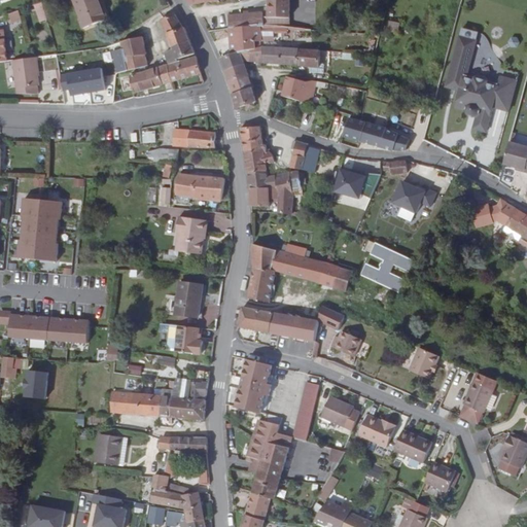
[(53,15),(46,0),(43,0),(39,2),(43,19),(53,15)]
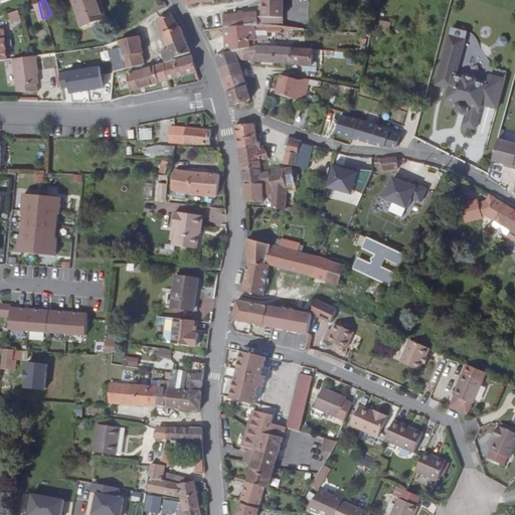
[(102,19),(95,0),(69,0),(80,27),(102,19)]
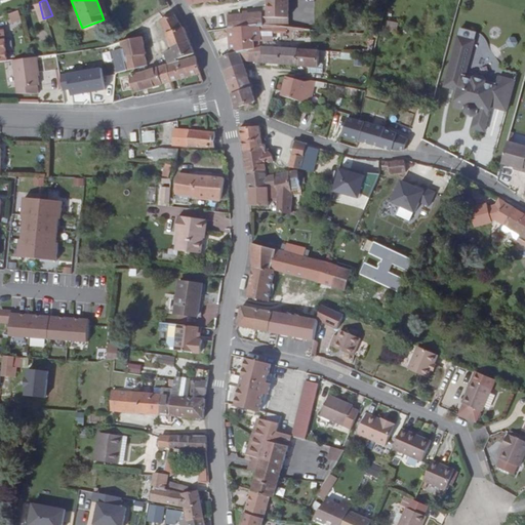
[(260,17),(228,17),(229,29),(257,26),(265,26),(280,27),(282,28),(306,30),(308,0),(267,0),(266,16),(260,16),(260,17)]
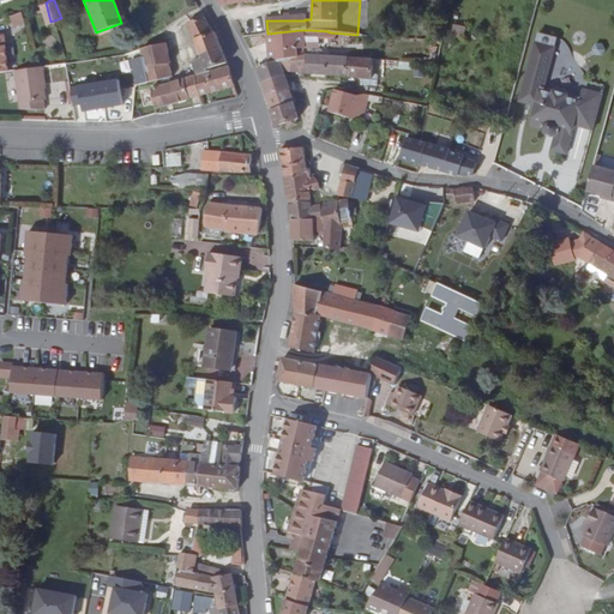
[(22,23),(19,12),(7,17),(11,28),(22,23)]
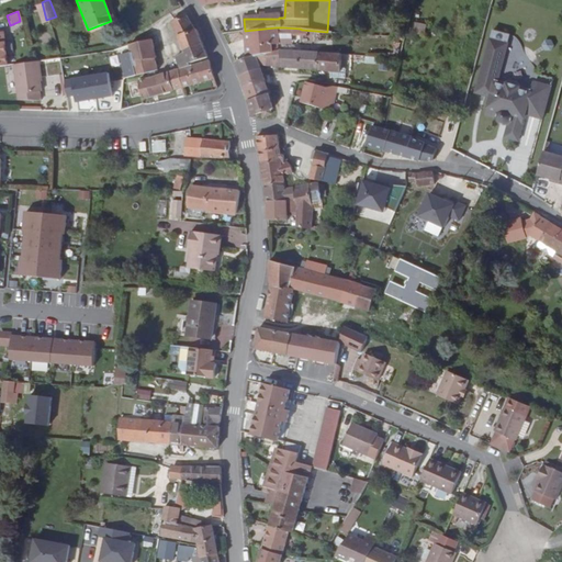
[(183,15),(168,20),(179,49),(199,43),(193,29),(191,30),(183,15)]
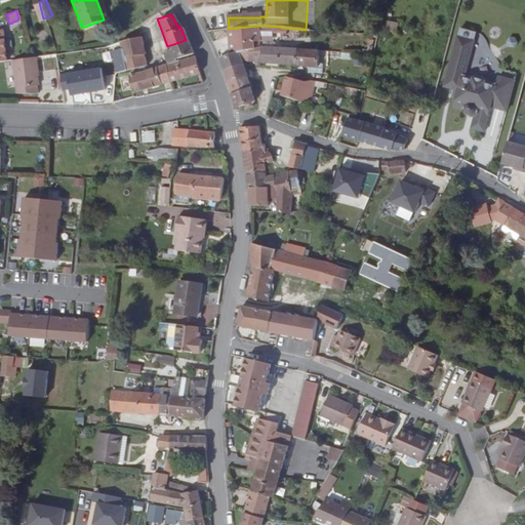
[(387,21),(386,28),(396,30),(397,22),(387,21)]
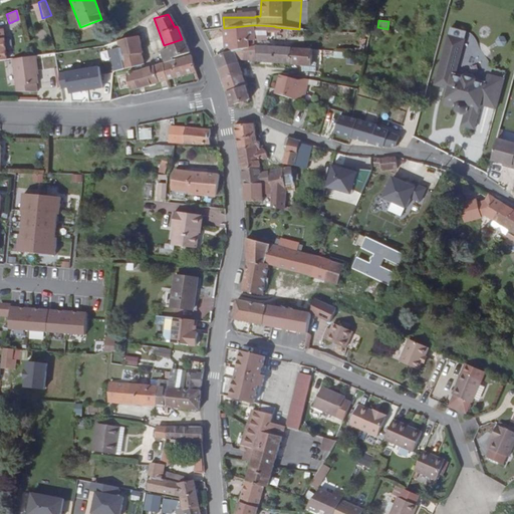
[(243,37),(253,36),(252,25),(224,28),(226,54),(233,52),(243,48),(243,37)]
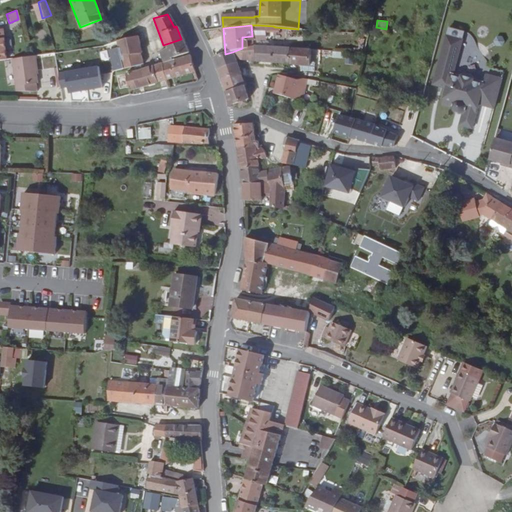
[(301,48),(302,29),(298,29),(275,27),(275,47),(286,47),(301,48)]
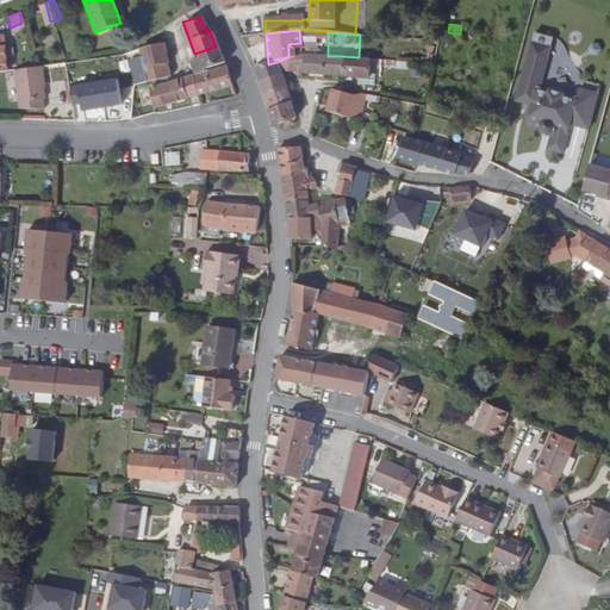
[(598,54),(601,44),(590,42),(589,51),(598,54)]
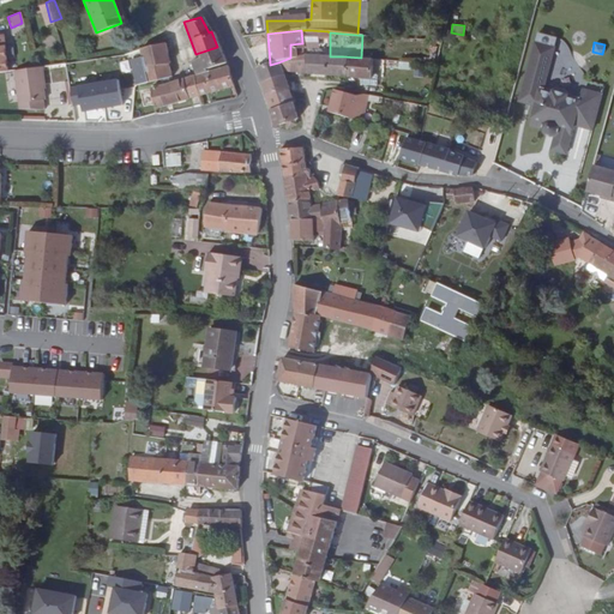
[(163,43),(138,49),(139,58),(142,68),(166,64),(167,64),(163,43)]
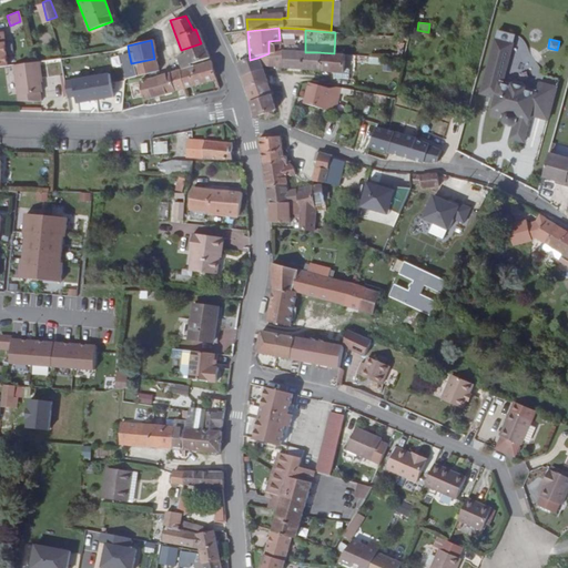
[(505,85),(515,48),(497,42),(483,98),(498,101),(494,119),(506,122),(505,123),(507,127),(508,129),(511,129),(515,130),(518,128),(514,142),(528,145),(534,118),(551,122),(559,90),(541,85),(539,93),(505,85)]
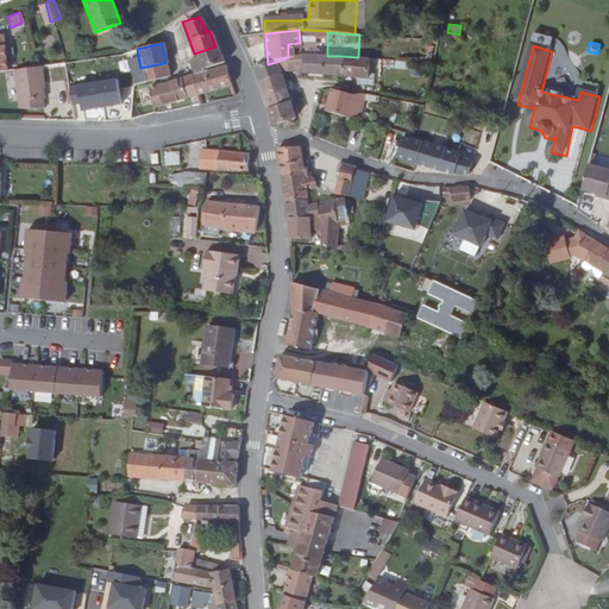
[(194,54),(201,70),(223,63),(215,46),(194,54)]
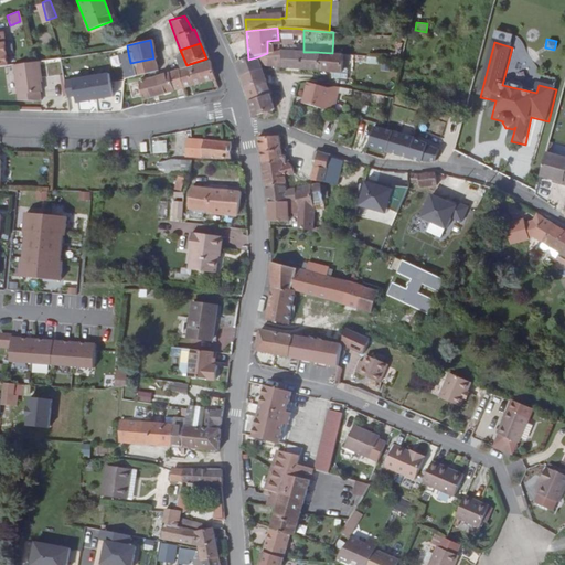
[(281,51),(267,53),(256,57),(259,67),(281,67),(281,51)]
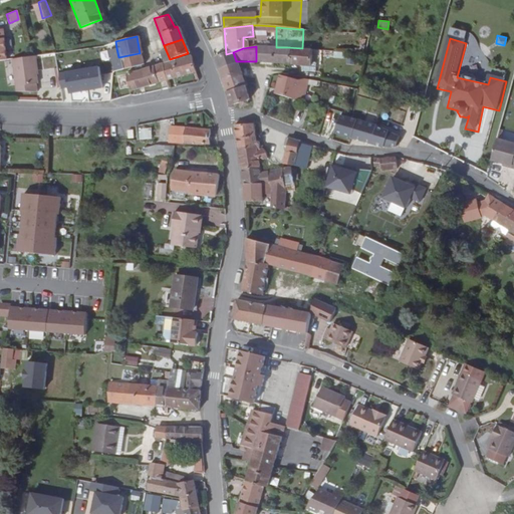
[(287,47),(276,47),(256,46),(256,61),(288,63),(287,47)]
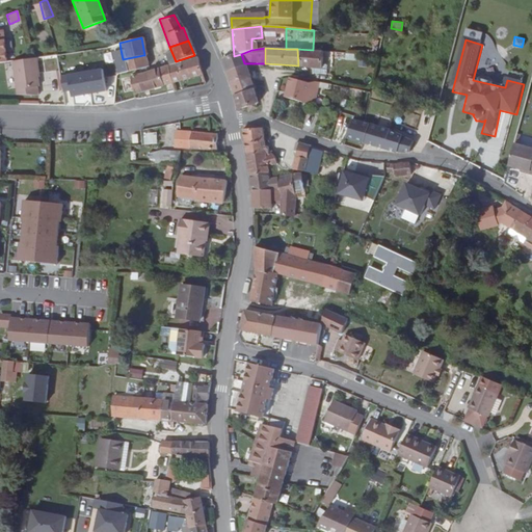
[(323,55),(323,50),(313,50),(297,49),(298,65),(312,67),(312,71),(314,71),(325,72),(326,64),(331,64),(333,55),(323,55)]
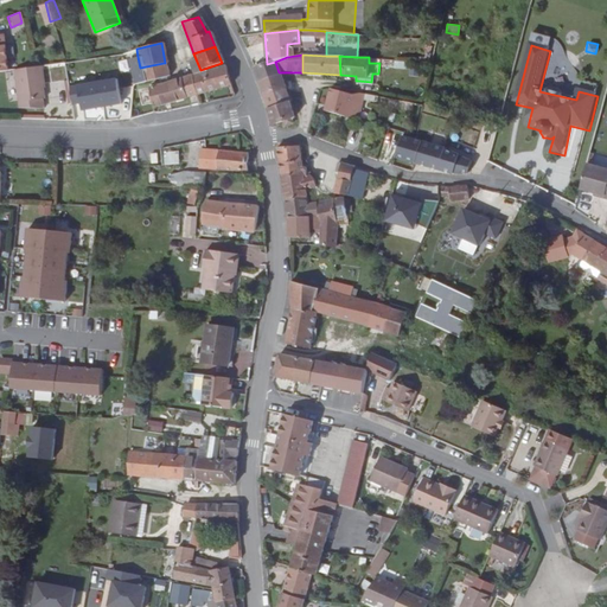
[(127,59),(134,83),(144,81),(140,68),(138,57),(127,59)]
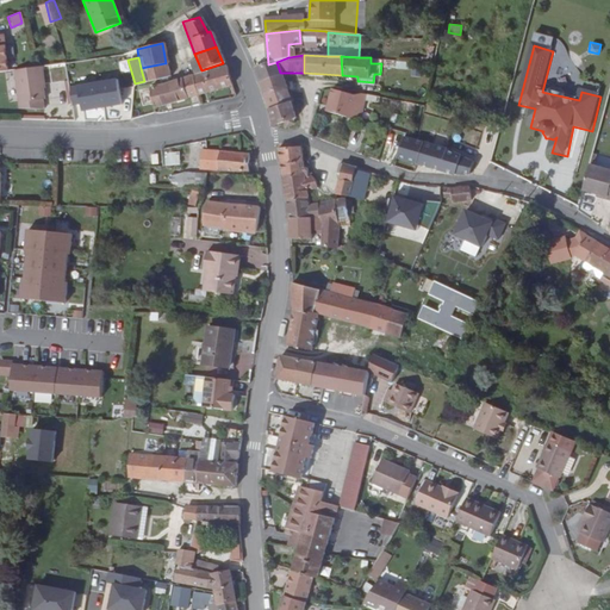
[(266,66),(260,68),(254,69),(260,82),(282,76),(280,73),(277,62),(268,64),(266,66)]
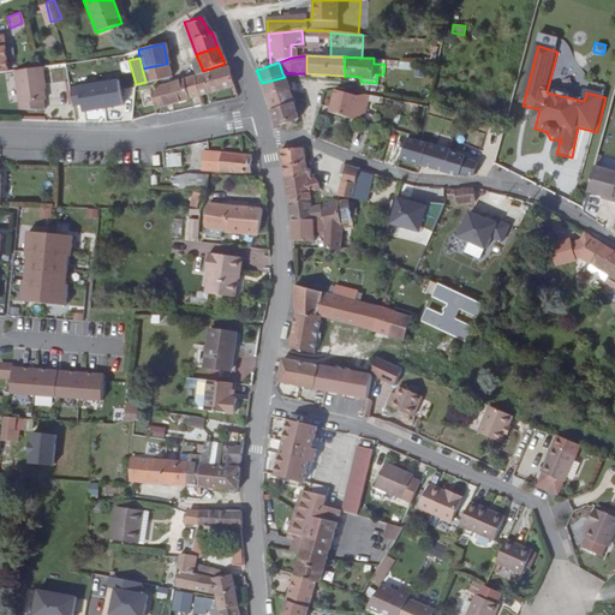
[(168,77),(166,64),(142,69),(145,82),(168,77)]
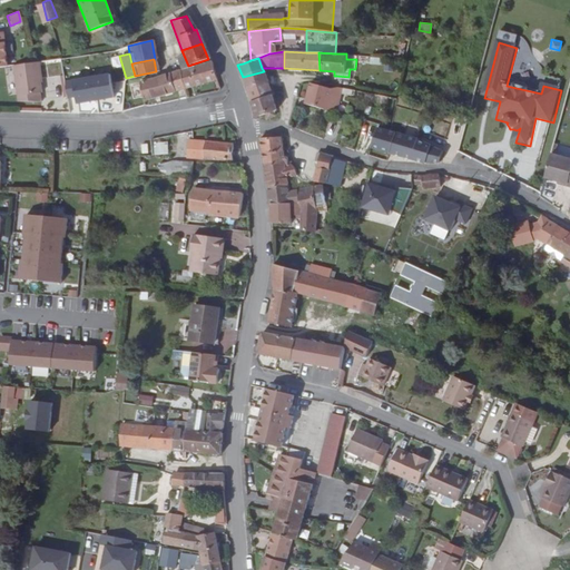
[(216,78),(208,61),(178,71),(183,88),(216,78)]
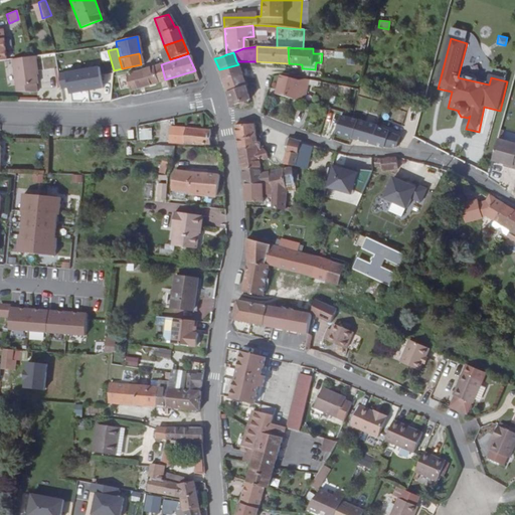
[(35,70),(32,56),(27,57),(9,59),(14,96),(34,93),(33,84),(35,83),(33,71),(35,70)]
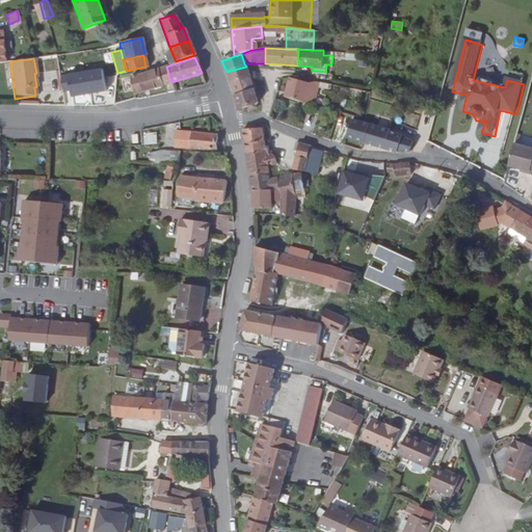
[(129,78),(133,95),(170,82),(166,67),(148,72),(129,78)]
